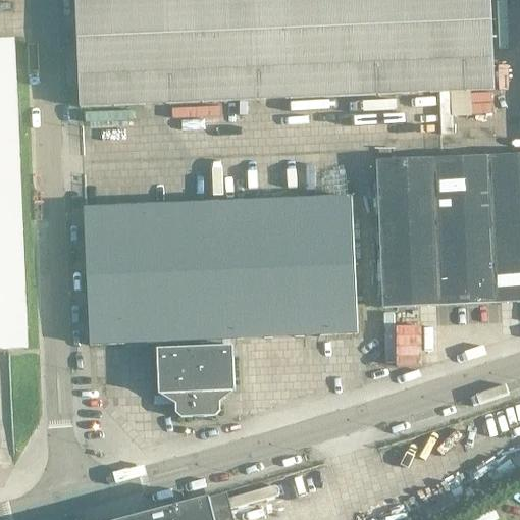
[(213,101),(209,0),(74,0),(80,106),(213,101)]
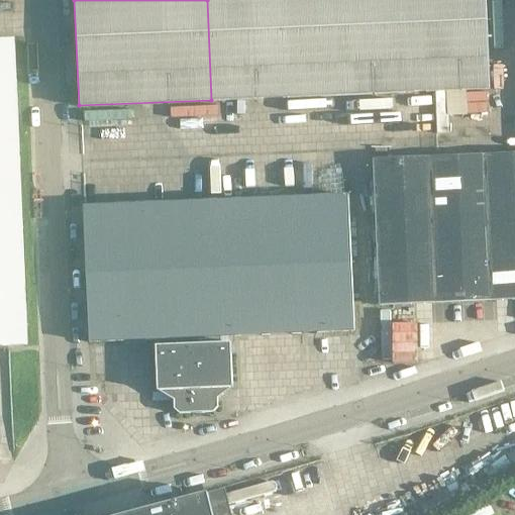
[(207,0),(211,100),(488,88),(484,0),(207,0)]
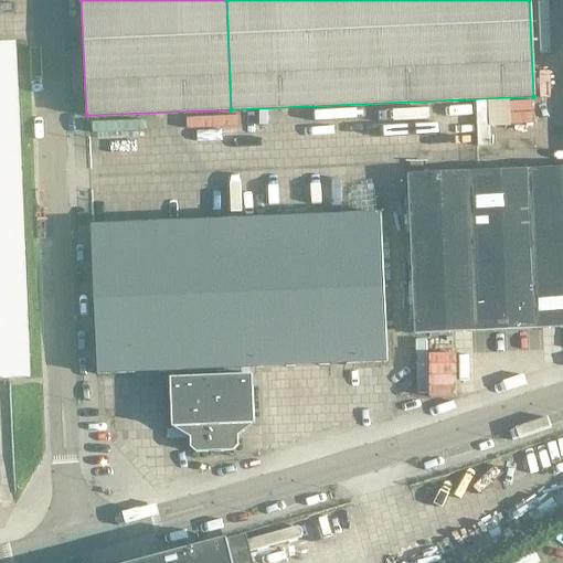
[(0,376),(30,375),(16,43),(0,44),(0,376)]
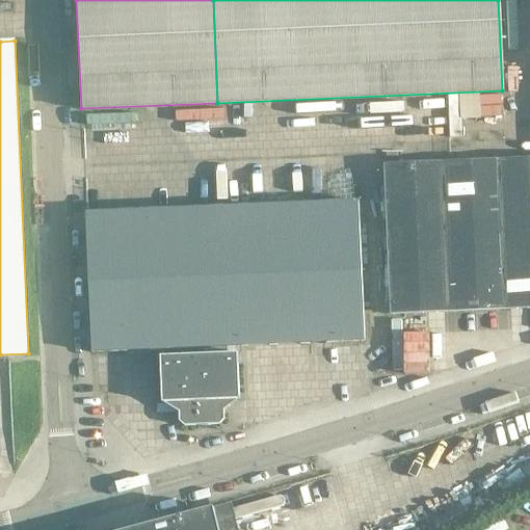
[(529,158),(385,164),(390,312),(529,306),(529,158)]
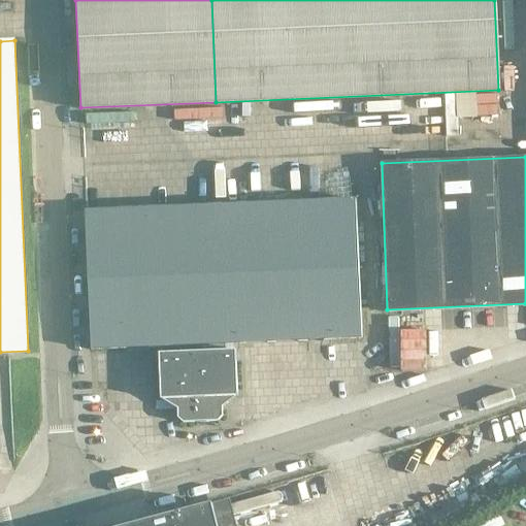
[(179,394),(179,397),(182,397),(181,394),(185,394),(186,401),(179,401),(175,406),(176,417),(181,421),(216,420),(221,415),(220,405),(216,400),(216,393),(234,392),(234,395),(236,395),(234,349),(231,349),(231,352),(225,353),(225,342),(360,336),(354,198),(84,209),(90,348),(158,346),(158,352),(157,352),(159,398),(161,398),(160,394),(179,394)]
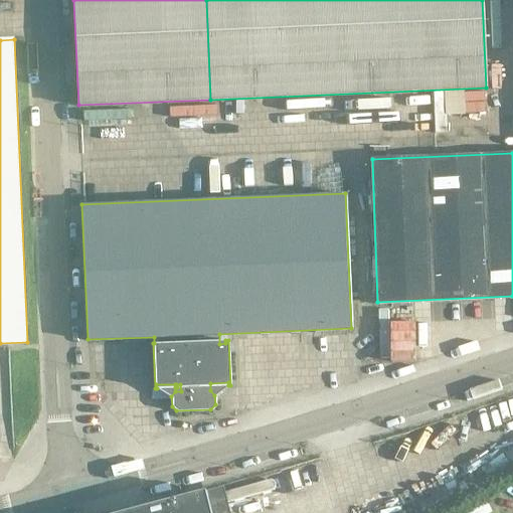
[(114,512),(221,512),(216,491),(205,494),(204,490),(114,512)]
